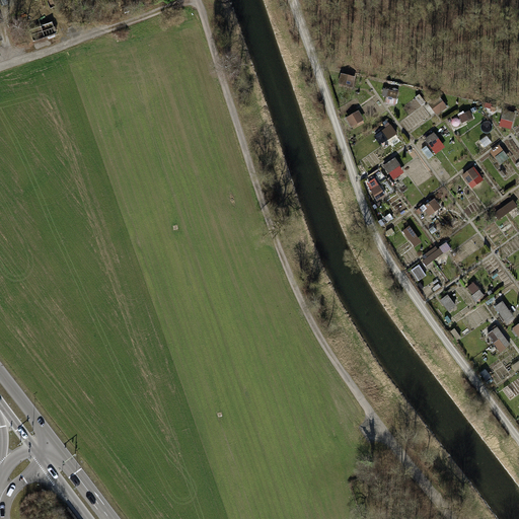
[(397,105),(399,91),(390,90),(388,103),(397,105)]
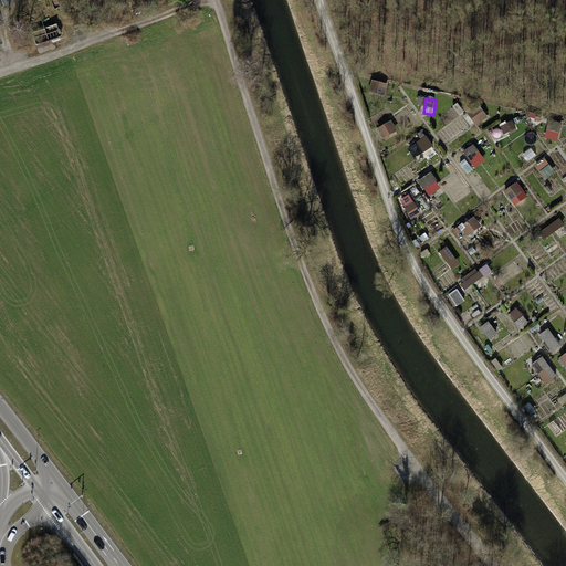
[(472,114),(474,124),(490,119),(486,109),(472,114)]
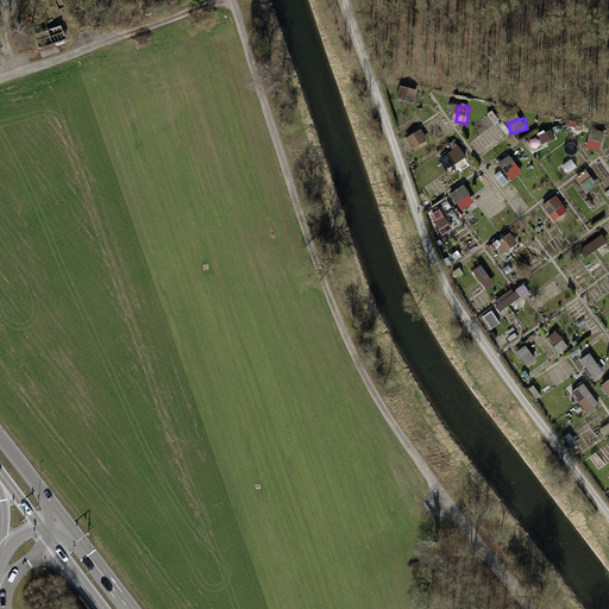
[(588,146),(601,151),(607,132),(594,127),(588,146)]
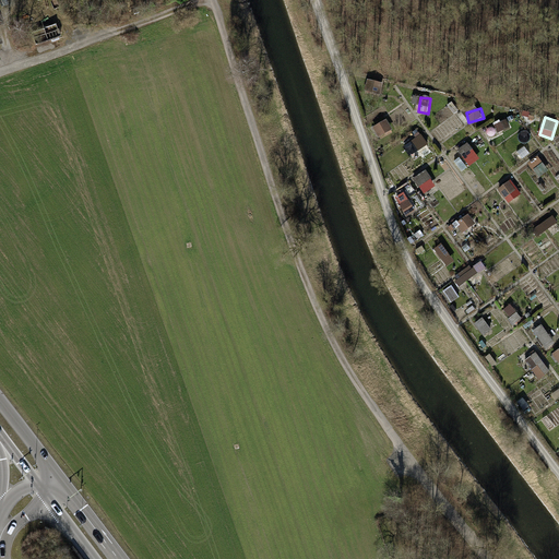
[(380,137),(394,130),(388,118),(375,126),(380,137)]
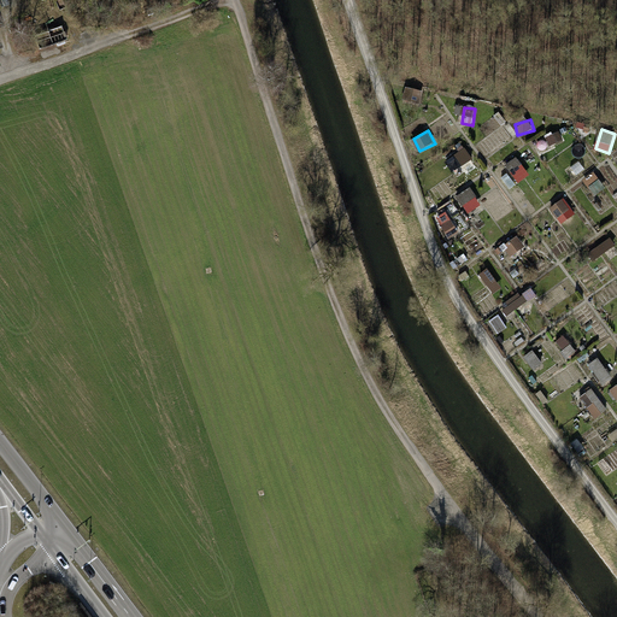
[(462,165),(475,158),(468,147),(456,154),(462,165)]
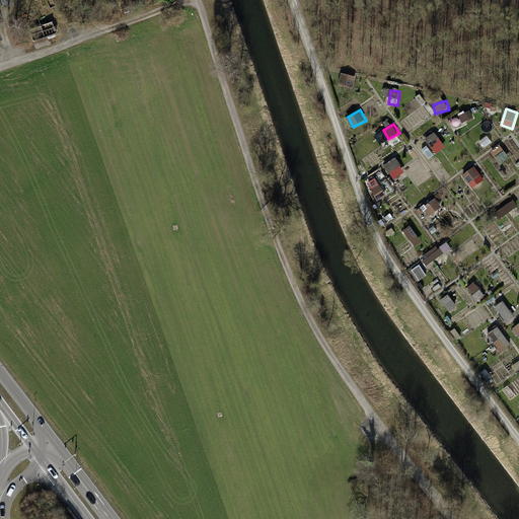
[(431,145),(424,149),(430,158),(447,147),(436,131),(426,138),(431,145)]
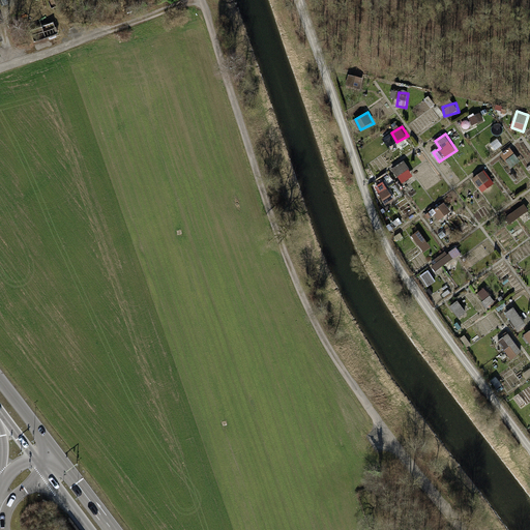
[(502,152),(511,166),(521,160),(511,147),(502,152)]
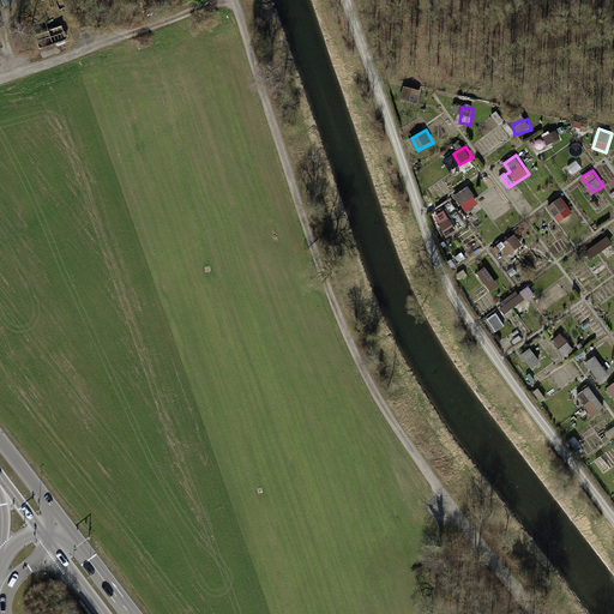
[(459,204),(475,196),(470,186),(455,193),(459,204)]
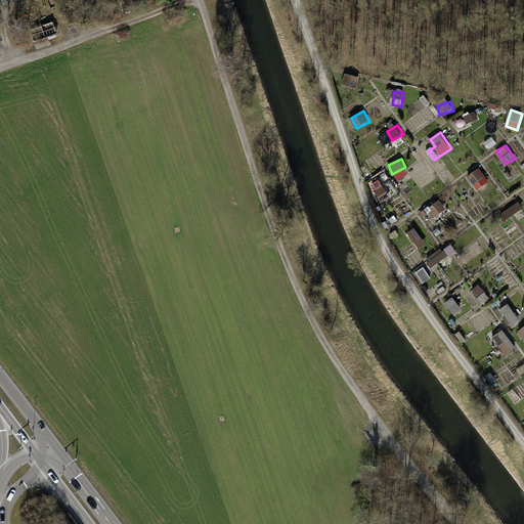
[(436,217),(447,210),(442,202),(431,209),(436,217)]
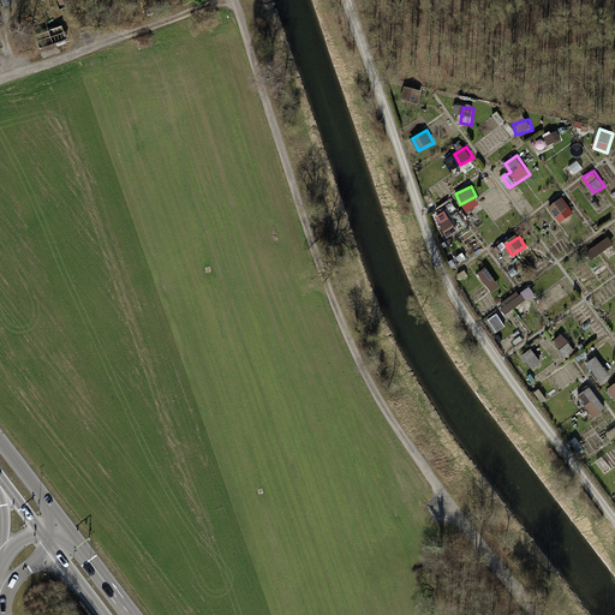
[(593,258),(614,244),(610,237),(587,250),(593,258)]
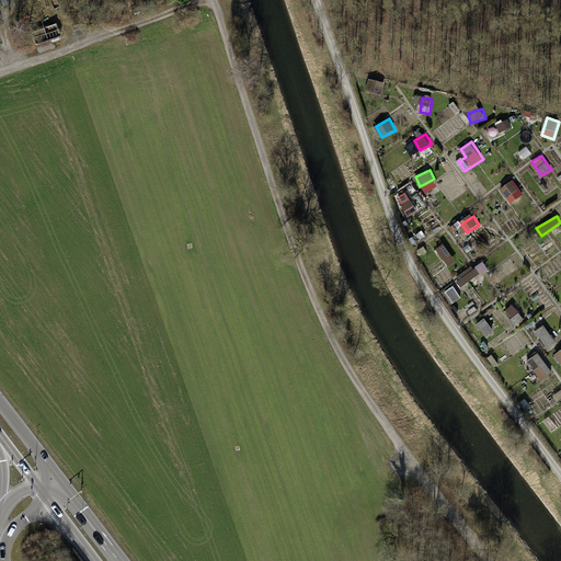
[(455,286),(447,292),(455,302),(462,298),(455,286)]
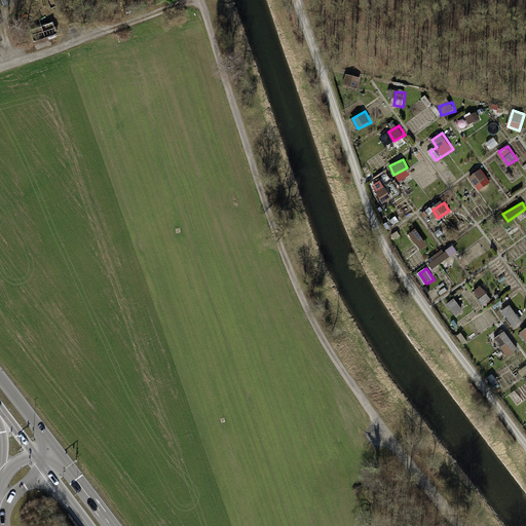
[(475,290),(484,305),(492,300),(483,285),(475,290)]
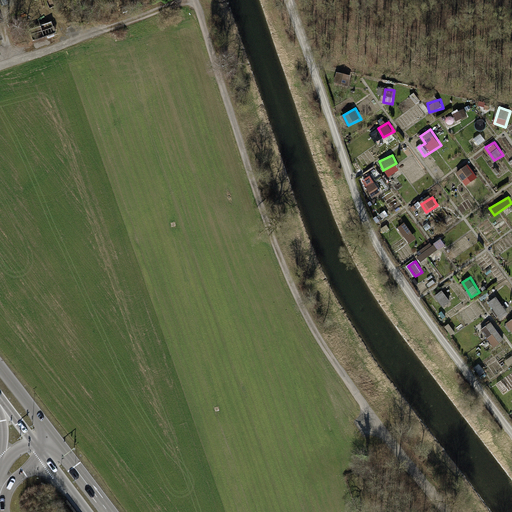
[(437,296),(445,306),(451,301),(443,291),(437,296)]
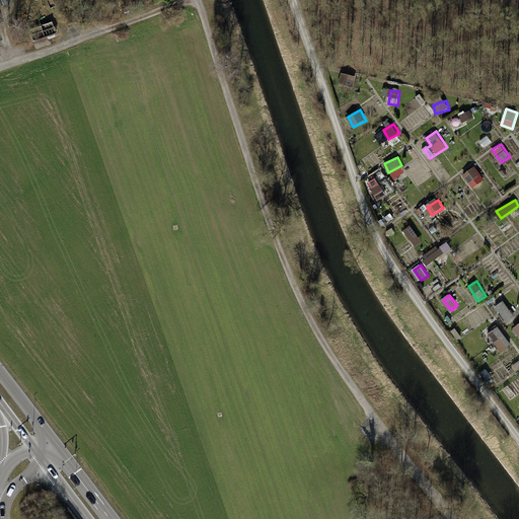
[(497,307),(507,323),(516,318),(506,301),(497,307)]
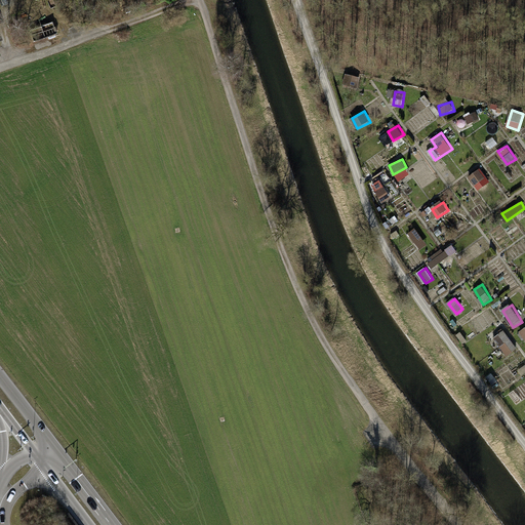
[(493,338),(507,357),(518,348),(505,330),(493,338)]
